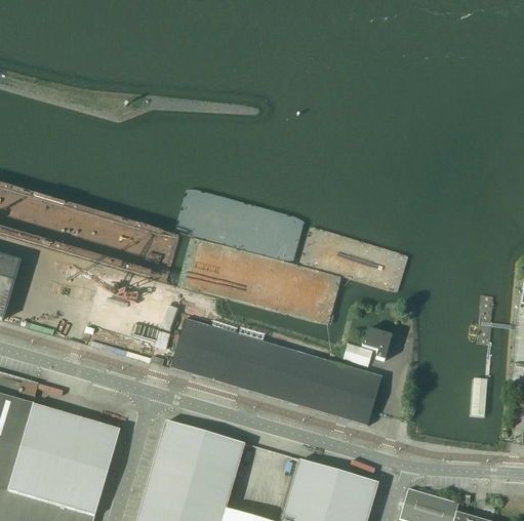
[(0,253),(0,317),(2,318),(17,265),(19,259),(0,253)]
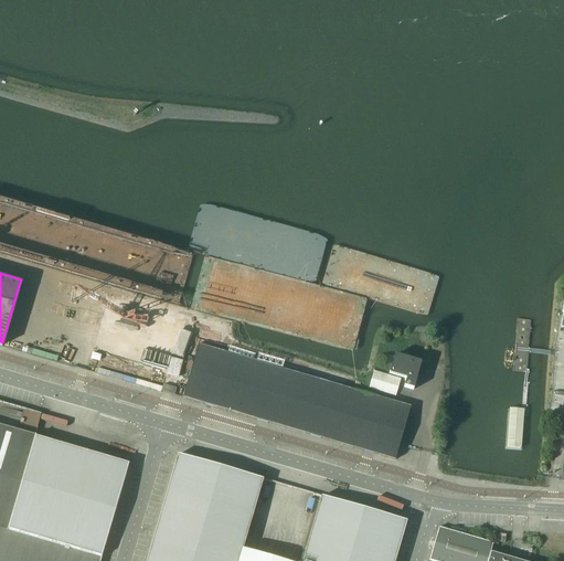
[(88,368),(166,387),(182,319),(107,300),(108,298),(78,290),(68,329),(96,336),(88,368)]
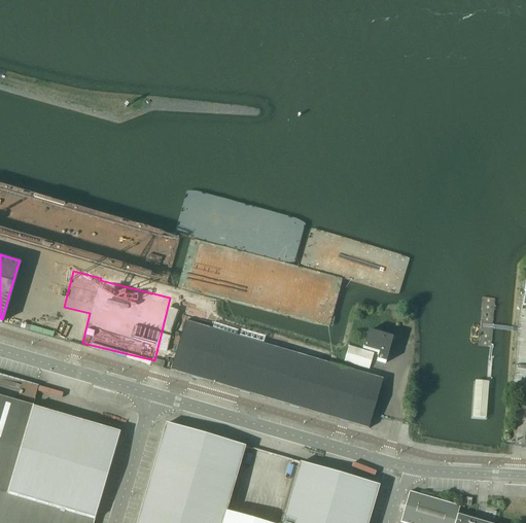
[(185,318),(171,368),(369,425),(373,413),(383,376),(185,318)]
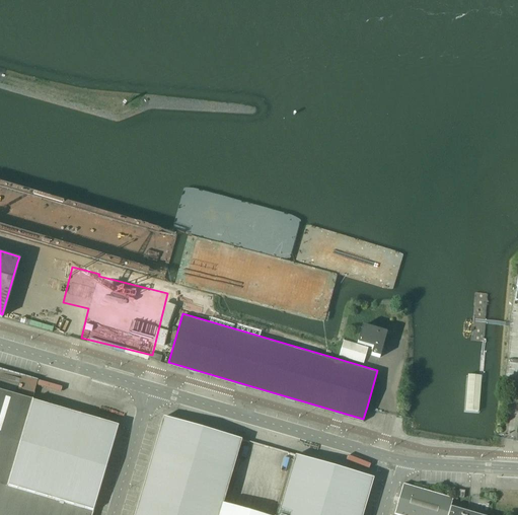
[(387,330),(363,323),(358,340),(374,344),(371,352),(380,354),(387,330)]
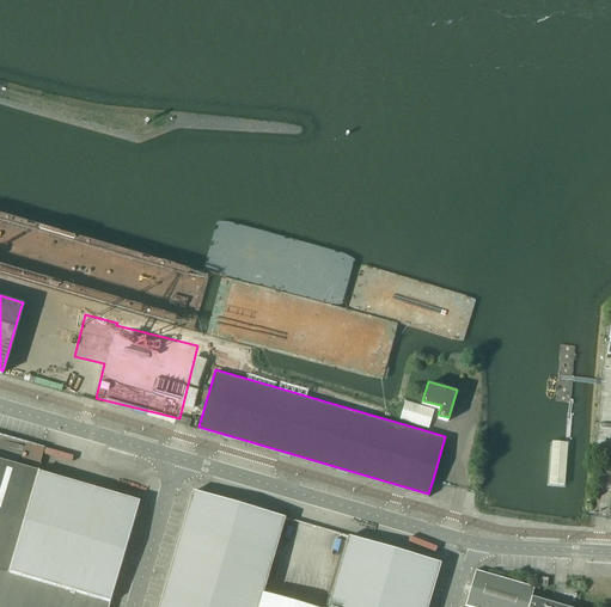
[(405,398),(401,416),(429,424),(435,406),(405,398)]
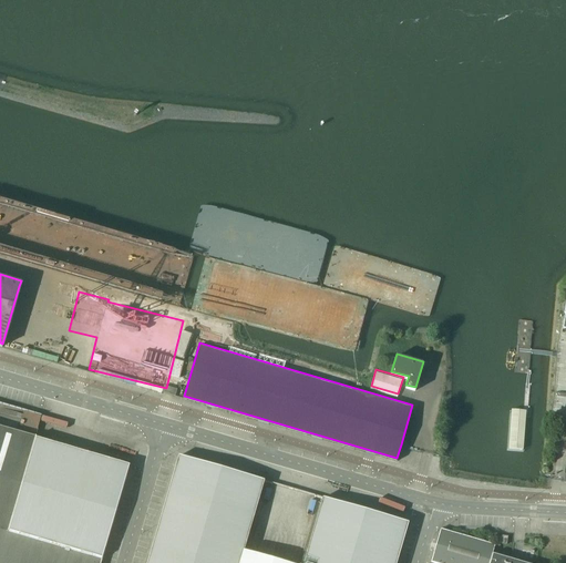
[(131,461),(37,434),(0,423),(0,562),(100,562),(102,555),(103,556),(131,461)]
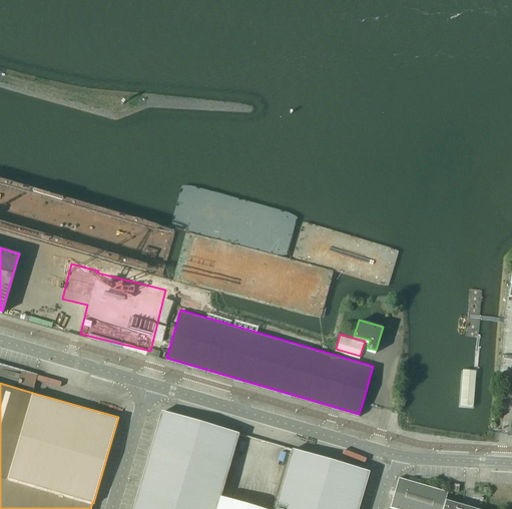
[(358,508),(370,470),(292,447),(274,508),(216,508),(239,432),(161,409),(132,508),(358,508)]
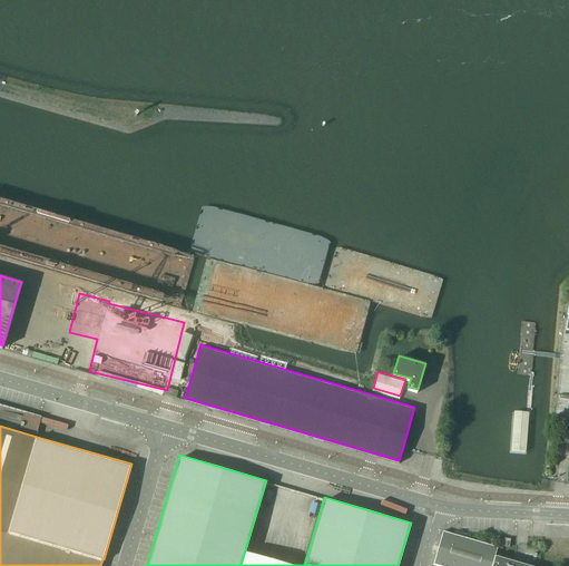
[(498,545),(443,528),(434,562),(449,565),(538,565),(496,554),(498,545)]
